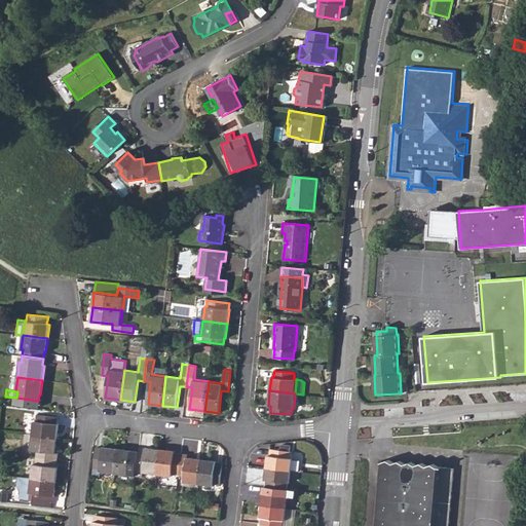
[(33,435),(58,438),(59,424),(58,423),(58,417),(36,414),(36,421),(34,420),(33,435)]
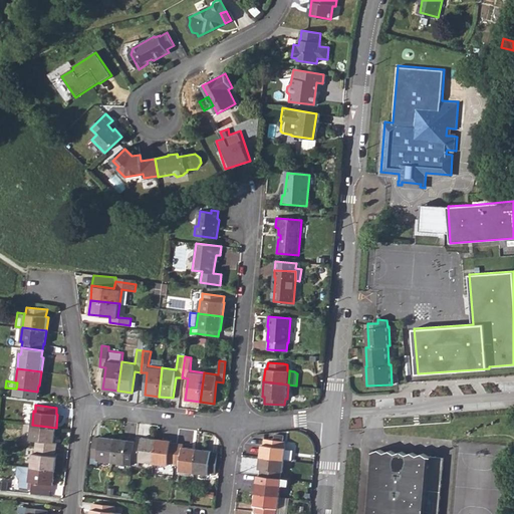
[(35,447),(55,450),(56,443),(54,442),(56,428),(32,425),(30,440),(36,441),(35,447)]
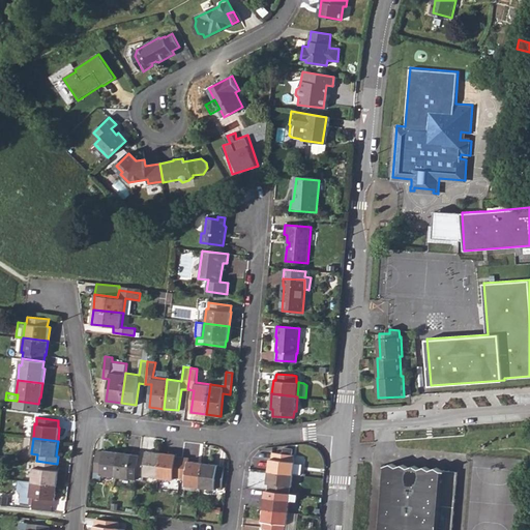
[(105,475),(115,476),(118,451),(104,449),(104,450),(97,449),(94,471),(95,472),(100,473),(100,474),(105,475)]
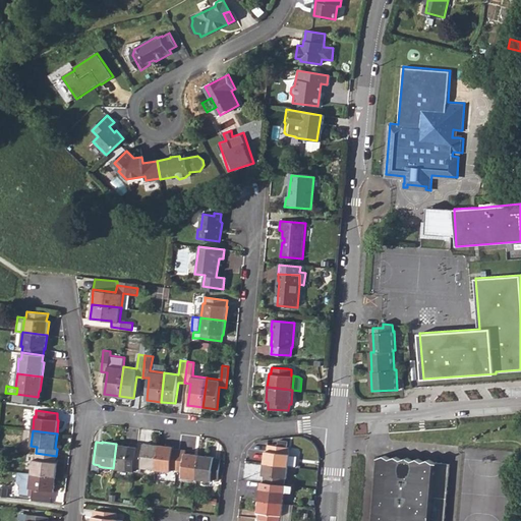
[(154,468),(156,469),(159,444),(145,442),(145,444),(137,443),(134,464),(140,465),(141,467),(154,468)]
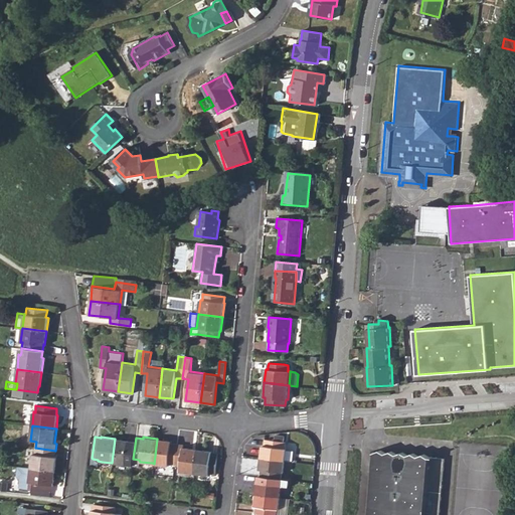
[(112,463),(126,465),(126,460),(127,459),(133,459),(136,438),(130,438),(129,441),(115,439),(112,463)]
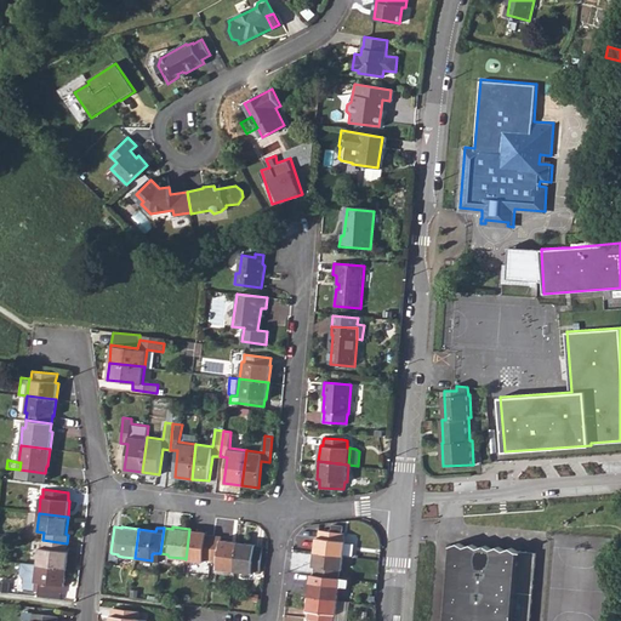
[(186,559),(201,562),(203,559),(209,560),(210,560),(214,535),(205,534),(205,531),(189,529),(186,559)]
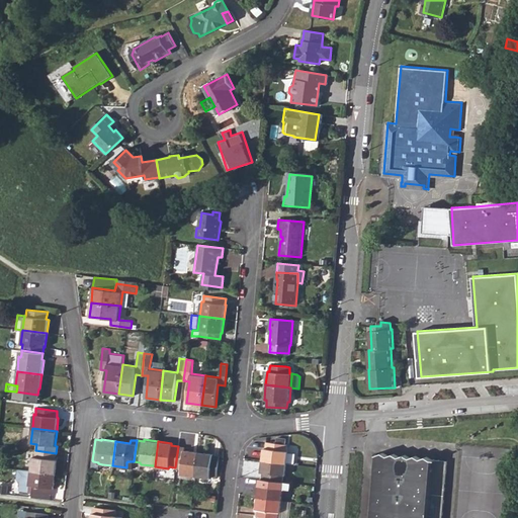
[(262,459),(286,463),(287,450),(286,450),(286,444),(266,442),(265,448),(264,448),(262,459)]
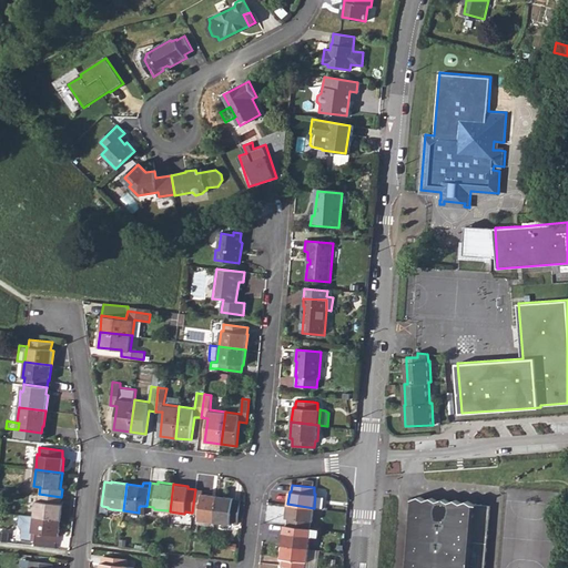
[(198,520),(213,521),(216,496),(201,494),(202,490),(195,489),(192,513),(199,514),(198,520)]
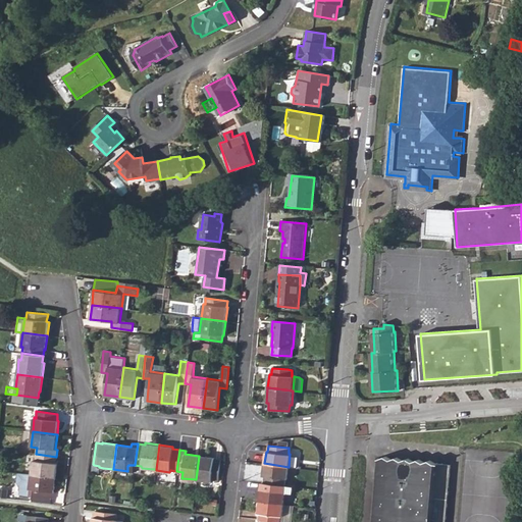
[(32,474),(56,477),(57,463),(56,463),(56,457),(36,454),(35,460),(33,460),(32,474)]
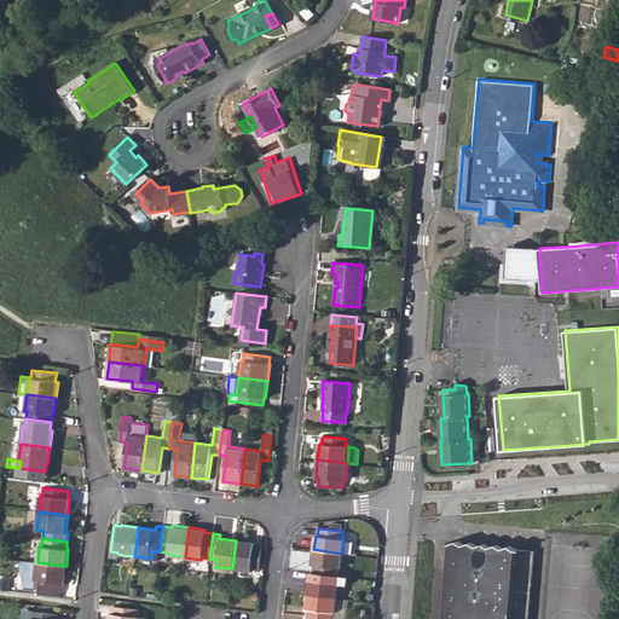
[(241,570),(249,571),(250,568),(258,570),(261,545),(253,544),(253,542),(236,541),(232,568),(241,570)]
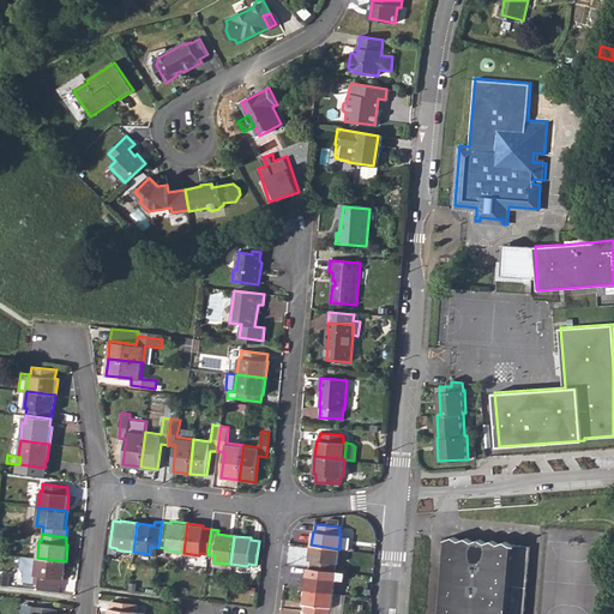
[(524,613),(531,547),(513,545),(507,541),(500,543),(494,540),(487,542),(481,539),(474,541),(468,537),(459,540),(456,536),(447,539),(445,539),(438,613),(524,613)]
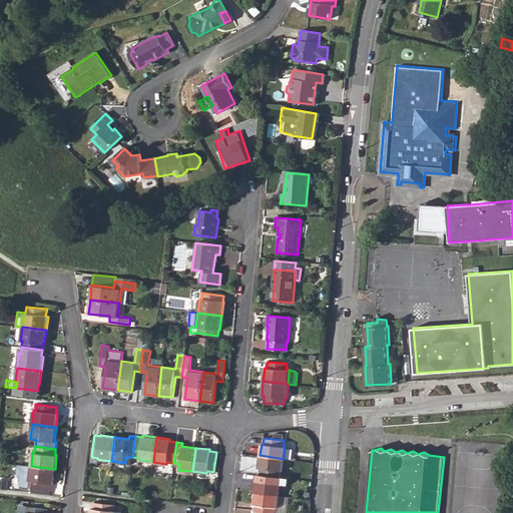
[(260,473),(280,476),(281,471),(283,470),(284,459),(260,455),(259,467),(261,468),(260,473)]
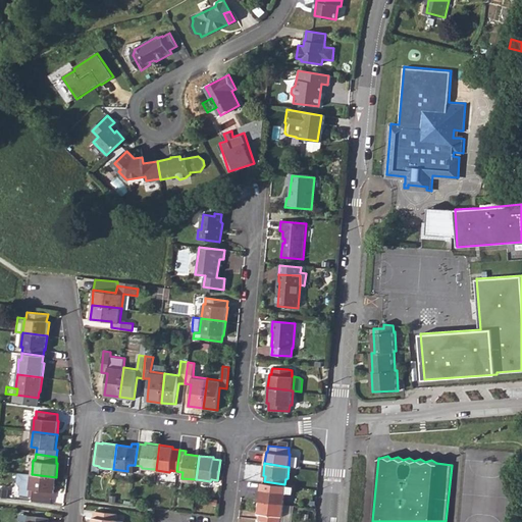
[(30,496),(52,498),(52,490),(54,491),(56,477),(32,474),(17,472),(16,482),(18,484),(20,484),(19,493),(30,496)]
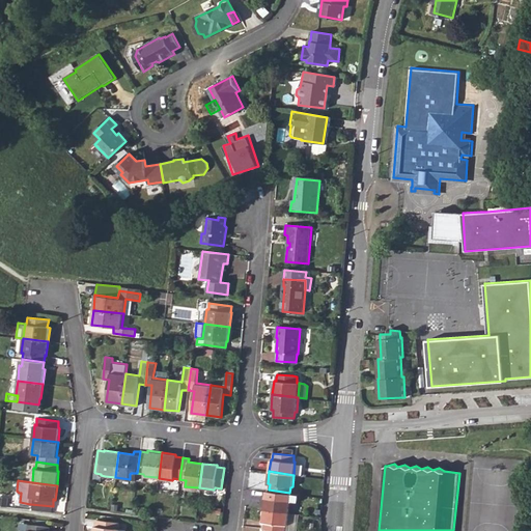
[(264,509),(289,512),(290,500),(288,500),(289,493),(269,490),(268,497),(267,497),(266,497),(264,508),(264,509)]
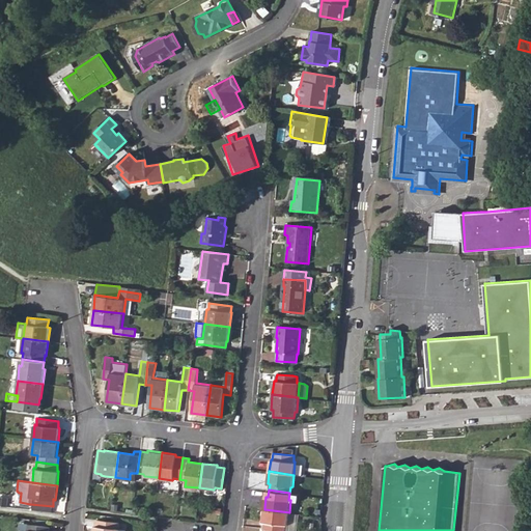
[(263,528),(284,530),(285,525),(287,525),(289,512),(264,509),(262,522),(264,522),(263,528)]
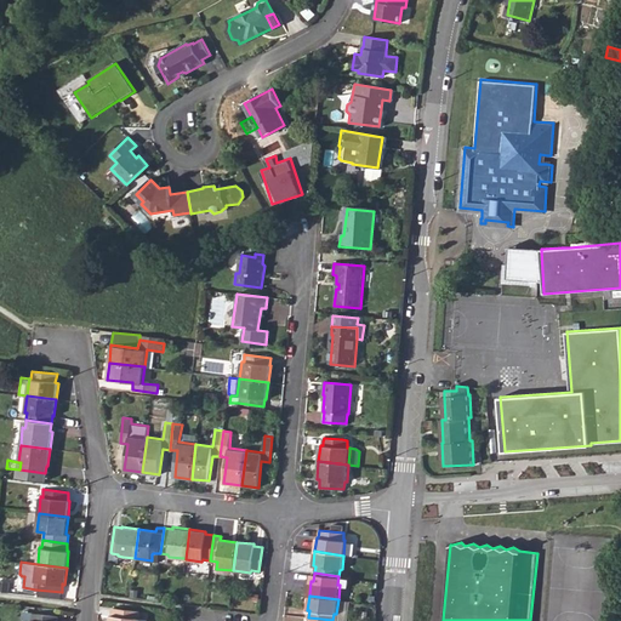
[(109,620),(140,620),(140,619),(138,619),(138,611),(114,609),(113,616),(110,615),(109,620)]
